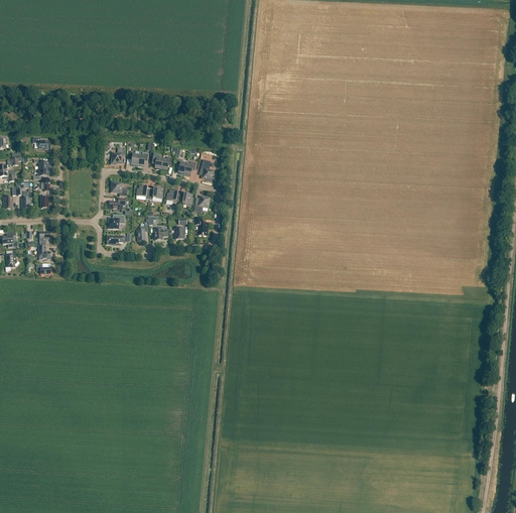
[(44,147),(50,147),(50,144),(49,144),(49,139),(40,139),(40,135),(33,135),(33,141),(38,141),(38,147),(44,147)]
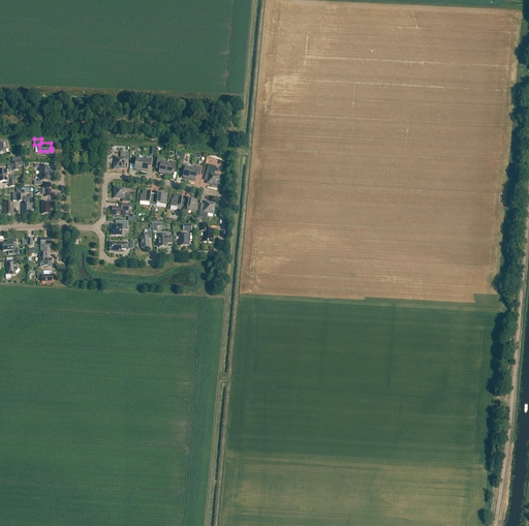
[(114,160),(114,166),(119,166),(119,165),(124,166),(125,158),(128,158),(129,150),(121,150),(120,156),(115,156),(115,160),(114,160)]
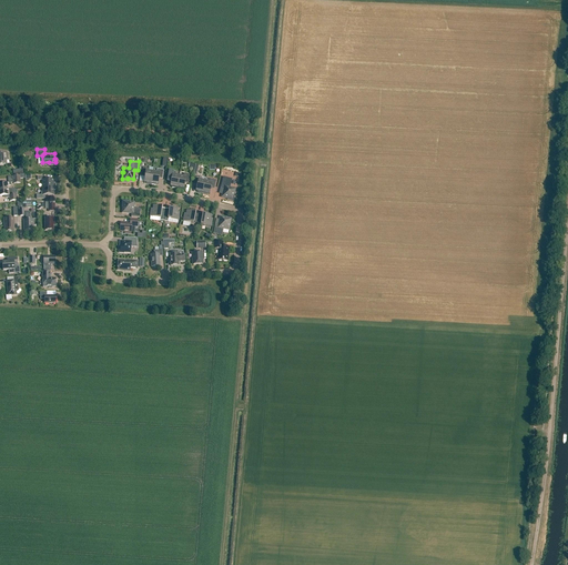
[(142,172),(145,172),(144,180),(146,180),(146,181),(151,182),(153,169),(149,169),(149,165),(143,164),(142,172)]
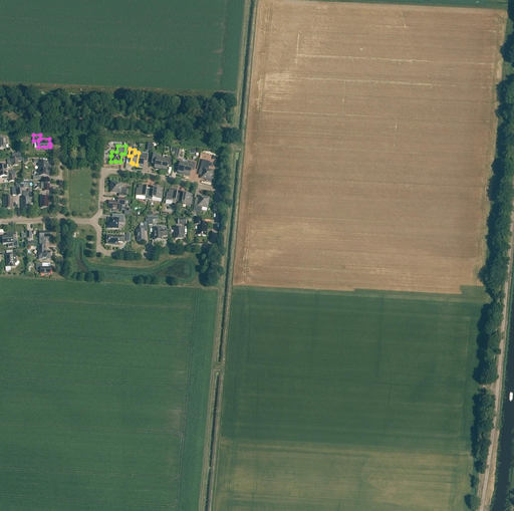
[(139,153),(137,165),(141,165),(142,164),(143,164),(144,158),(147,158),(148,152),(143,151),(142,154),(139,153)]
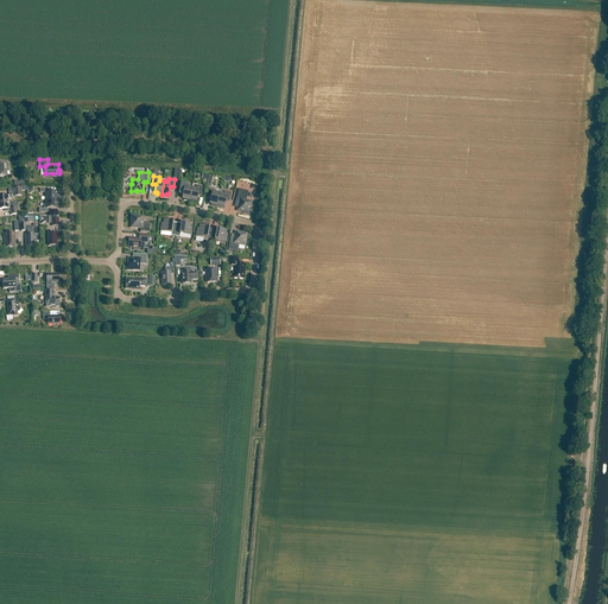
[(179,188),(184,189),(183,196),(184,196),(184,197),(189,198),(191,185),(188,184),(188,180),(182,179),(179,188)]
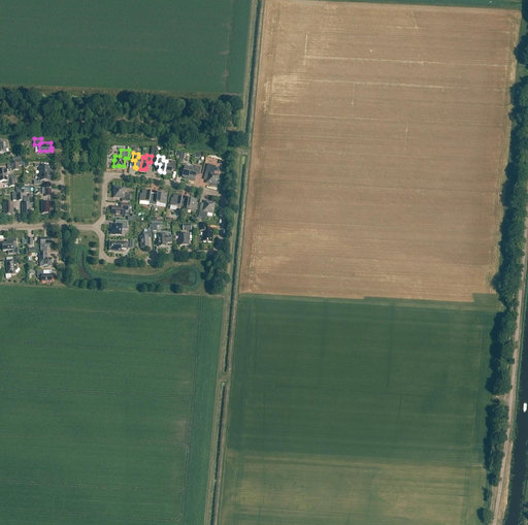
[(166,161),(164,172),(169,173),(169,172),(171,172),(172,166),(175,167),(176,160),(171,159),(170,162),(166,161)]
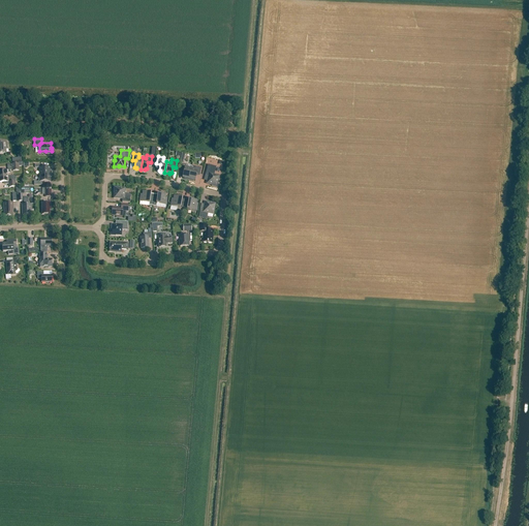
[(42,161),(35,161),(35,165),(39,165),(39,172),(52,172),(52,168),(51,168),(51,164),(42,164),(42,161)]
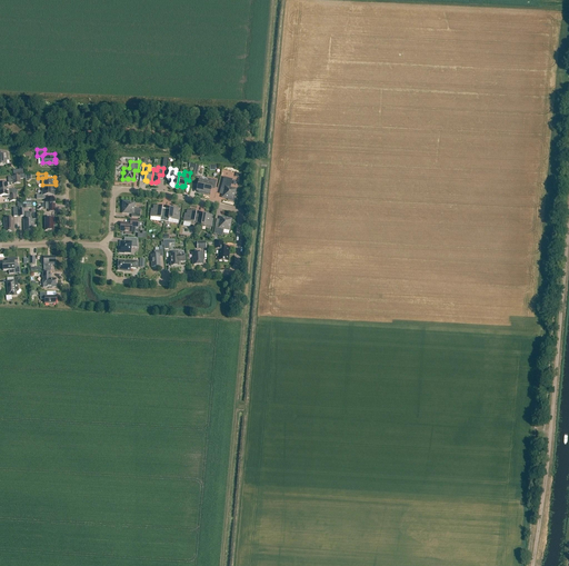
[(198,189),(198,190),(202,191),(206,179),(201,178),(202,175),(196,174),(195,180),(198,181),(197,188),(198,189)]
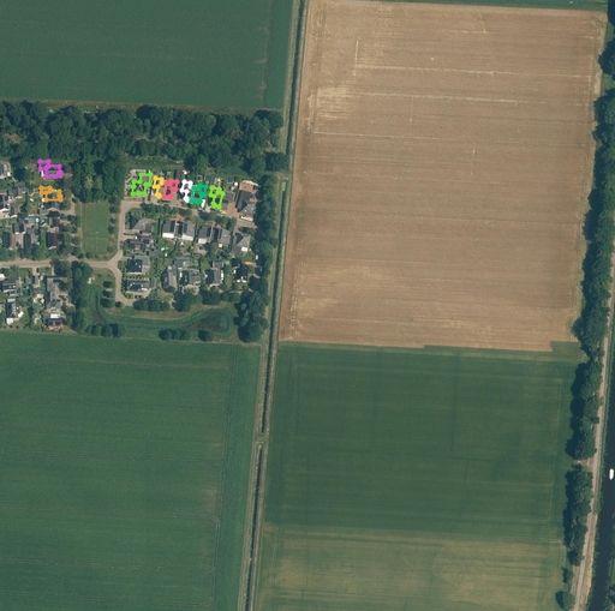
[(252,208),(255,202),(249,201),(251,191),(242,189),(239,199),(243,201),(240,210),(246,211),(246,213),(252,215),(255,208),(252,208)]
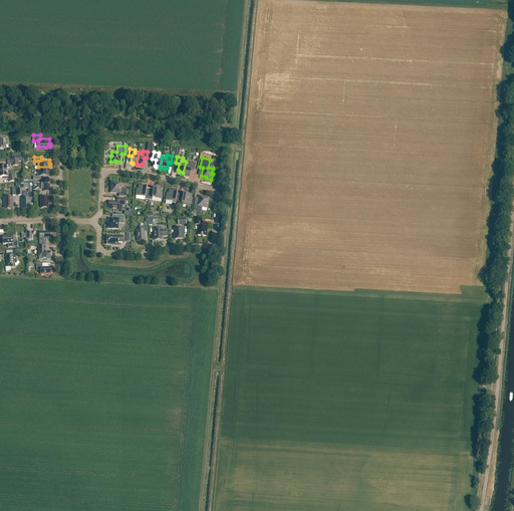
[(186,162),(183,173),(188,174),(188,173),(190,173),(191,167),(194,168),(196,161),(190,160),(189,163),(186,162)]
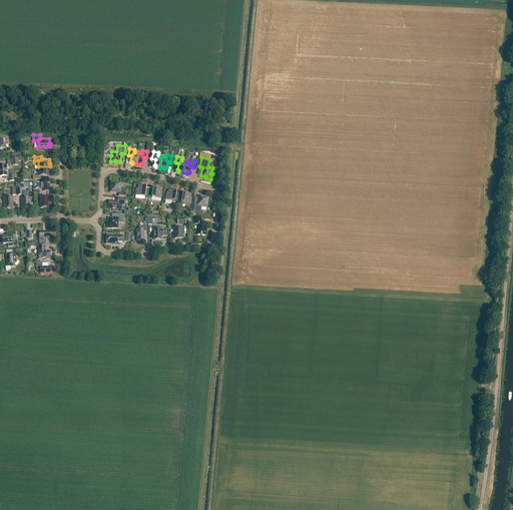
[(50,166),(38,166),(38,170),(37,170),(37,173),(33,173),(33,176),(41,176),(41,173),(49,173),(49,170),(50,170),(50,166)]
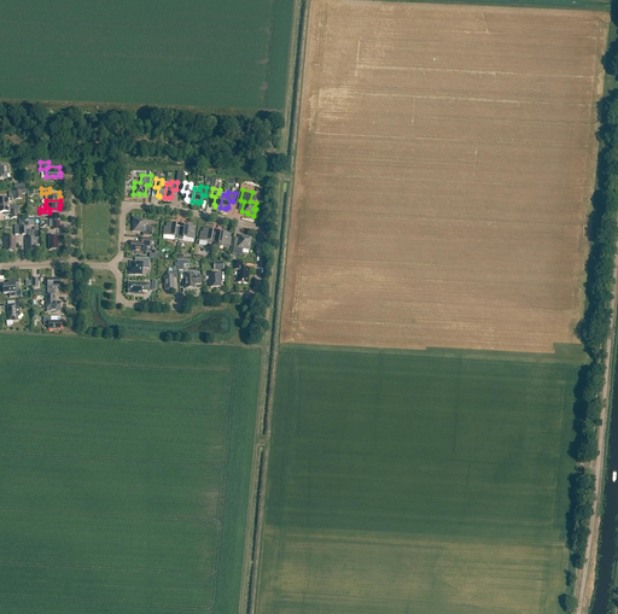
[(9,203),(0,203),(0,210),(6,210),(6,212),(10,211),(11,216),(18,215),(18,209),(13,209),(12,203),(9,203)]
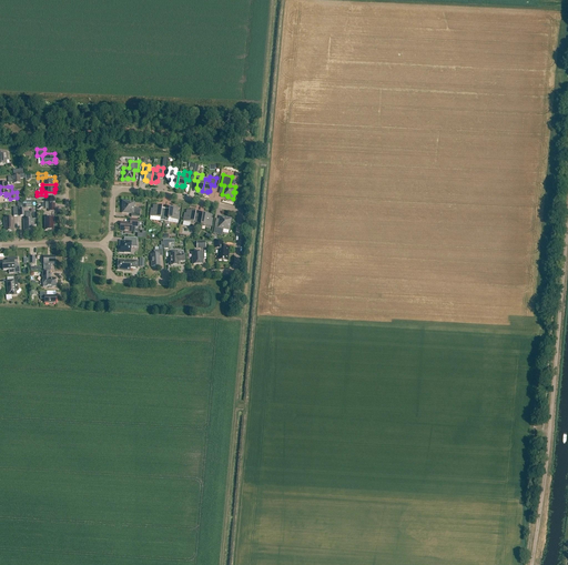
[(123,210),(131,210),(131,214),(140,215),(140,205),(133,205),(134,200),(129,200),(129,199),(122,198),(122,204),(123,204),(123,210)]
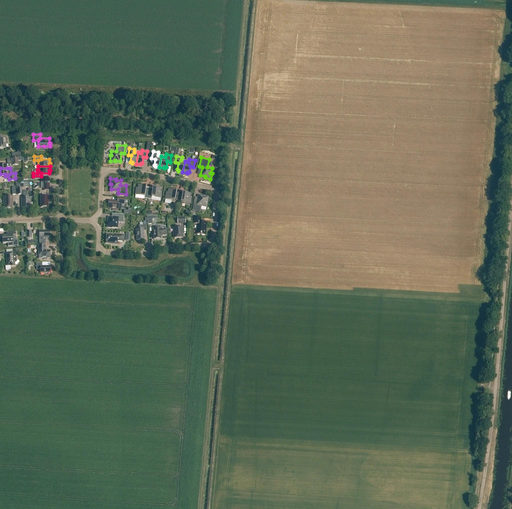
[(136,186),(135,192),(144,194),(144,196),(148,196),(149,185),(146,185),(146,184),(138,183),(138,186),(136,186)]
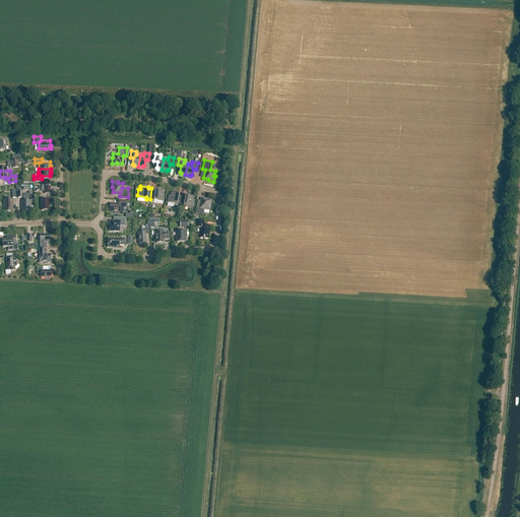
[(163,192),(163,189),(155,188),(154,189),(151,188),(150,199),(153,200),(154,198),(164,199),(165,192),(163,192)]
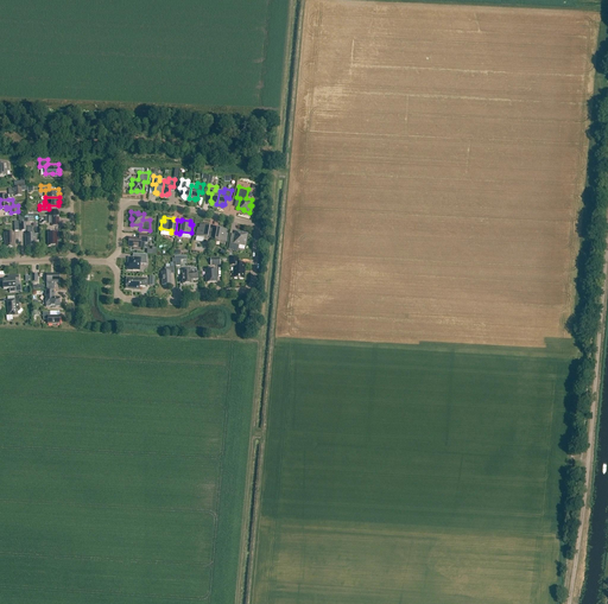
[(213,226),(209,226),(209,224),(201,222),(200,226),(197,226),(196,234),(207,235),(208,234),(211,235),(213,226)]
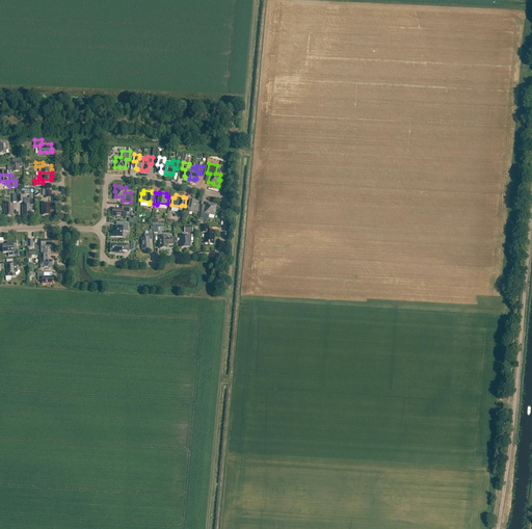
[(188,206),(188,208),(197,209),(200,203),(197,202),(197,199),(190,197),(190,199),(186,197),(185,206),(188,206)]
